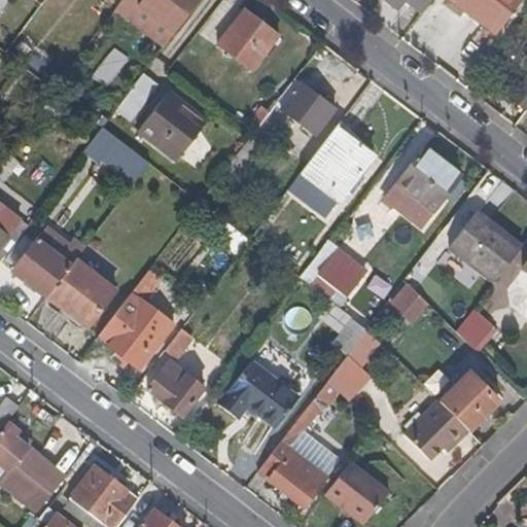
[(123,0),(165,32),(189,0),(123,0)]
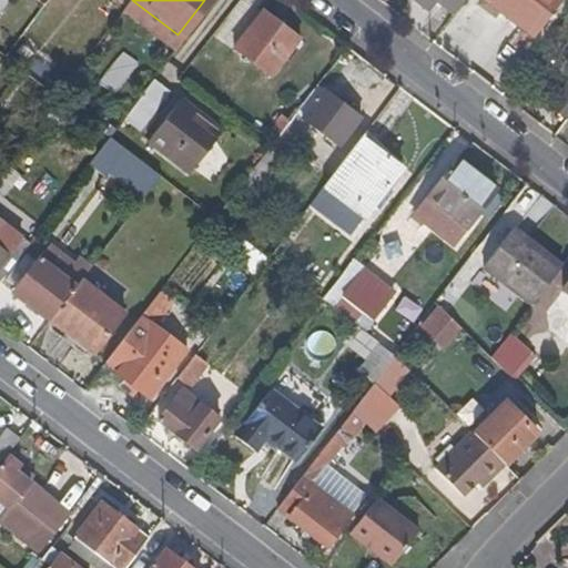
[(438,0),(454,11),(462,0),(415,0),(428,10),(436,0),(438,0)]
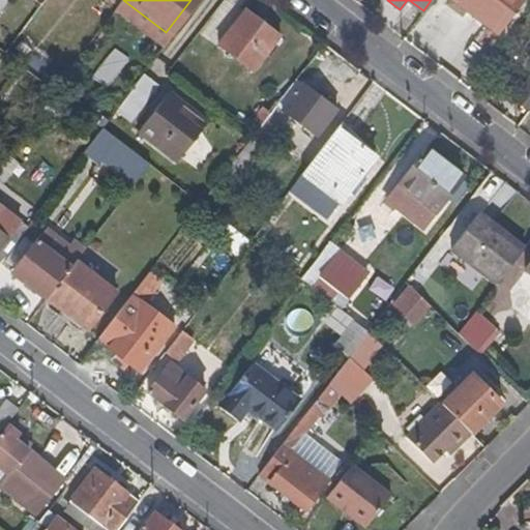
[(453,0),(495,31),(519,0),(453,0)]
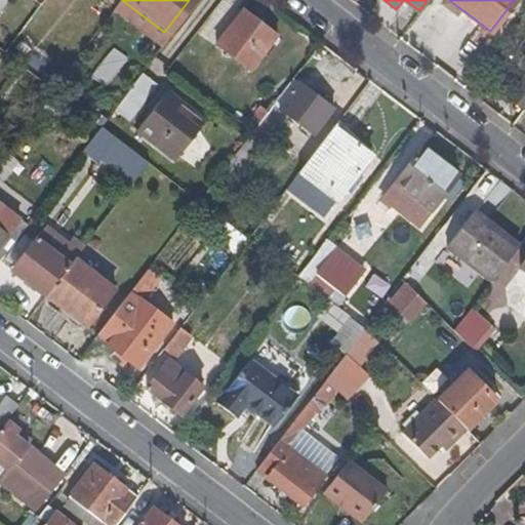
[(249,71),(277,36),(242,8),(215,44),(249,71)]
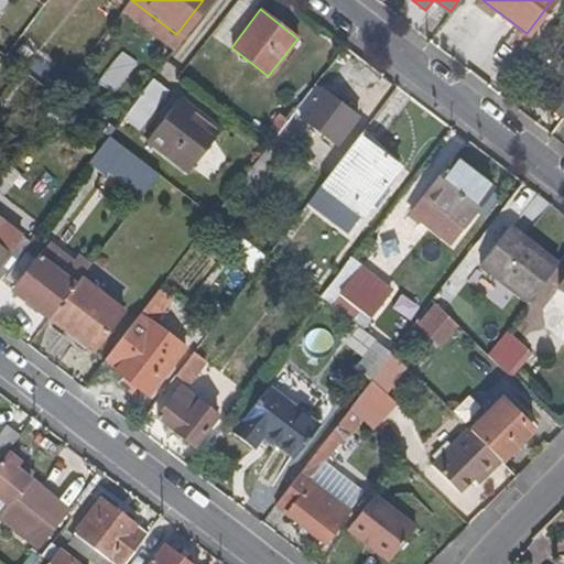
[(563,116),(563,115),(563,76),(545,101),(563,116)]
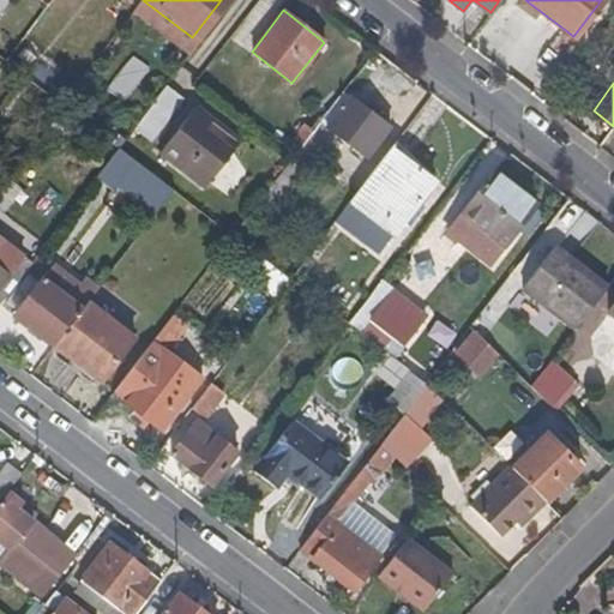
[(150,140),(184,98),(167,85),(133,127),(150,140)]
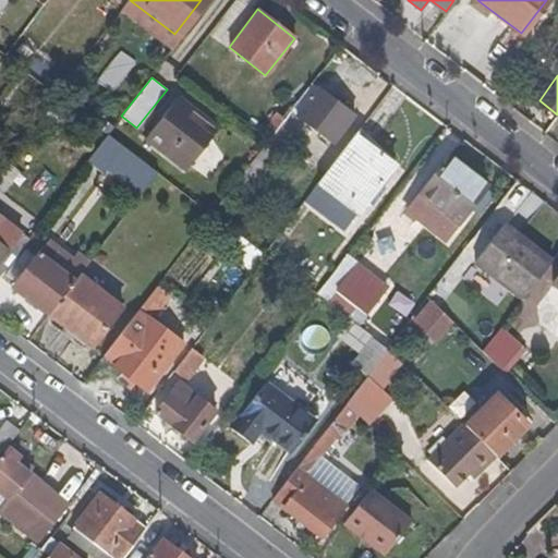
[(353,114),(312,82),(290,110),(332,142),(353,114)]
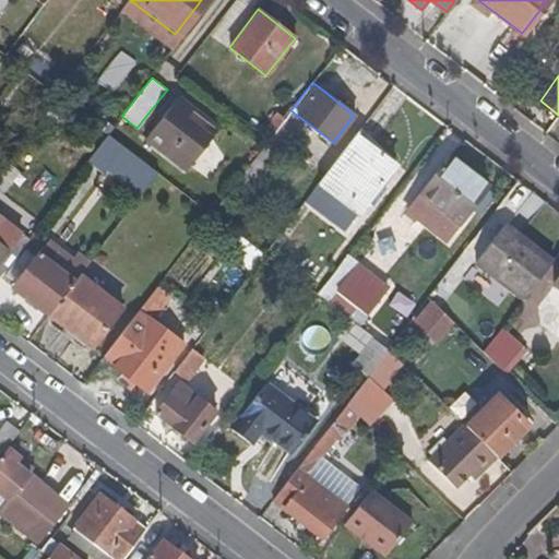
[(187,171),(212,138),(187,120),(192,110),(176,98),(144,139),(187,171)]
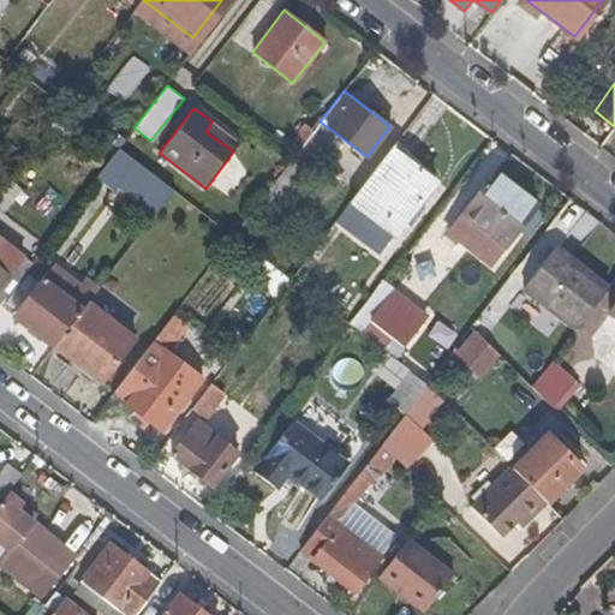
[(239,143),(212,121),(206,132),(233,151),(239,143)]
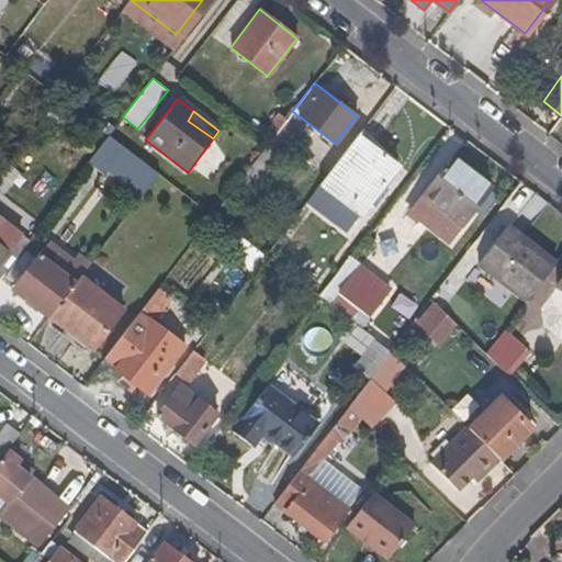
[(274,133),(285,120),(277,113),(259,135),(268,142),(274,133)]
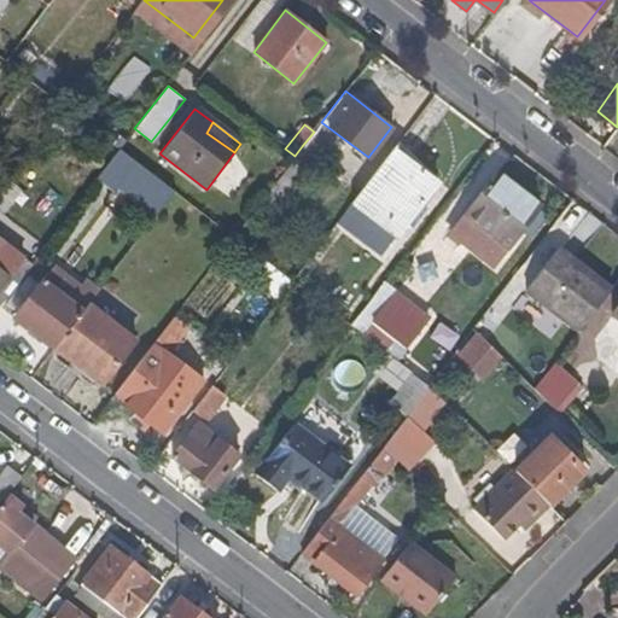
[(437,179),(395,144),(390,151),(433,185),(437,179)]
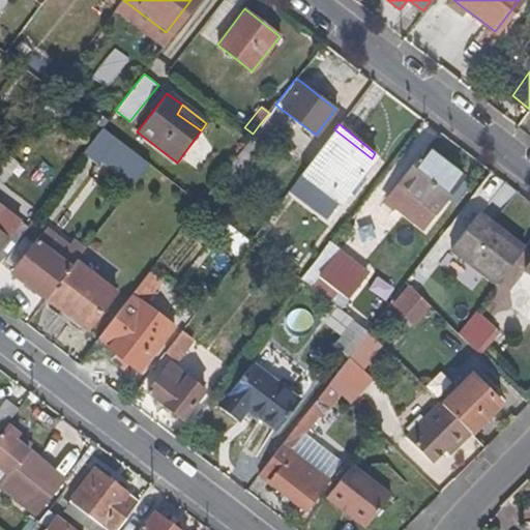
[(237,171),(265,136),(263,135),(266,130),(259,125),(253,134),(230,165),(237,171)]
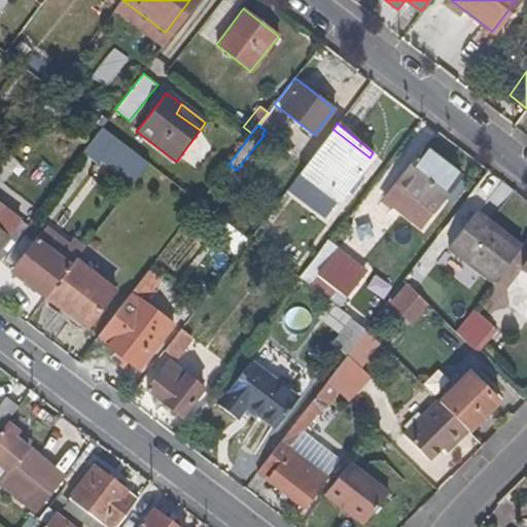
[(147,162),(101,127),(85,147),(100,160),(106,152),(136,176),(147,162)]
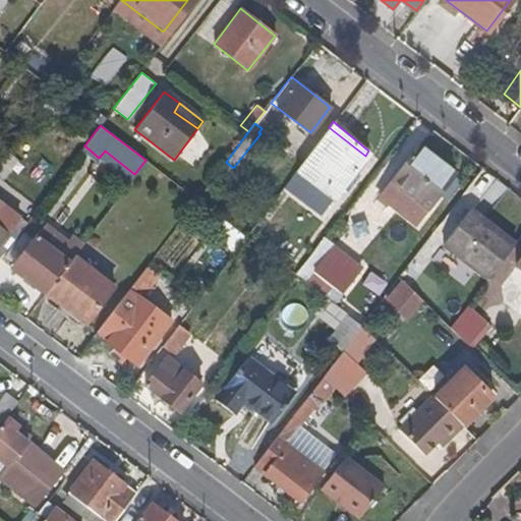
[(332,198),(365,156),(329,127),(295,170),(332,198)]
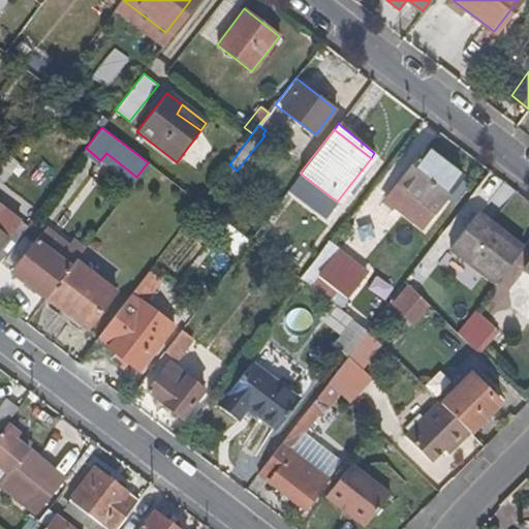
[(435,212),(463,177),(425,147),(399,182),(423,201),(435,212)]
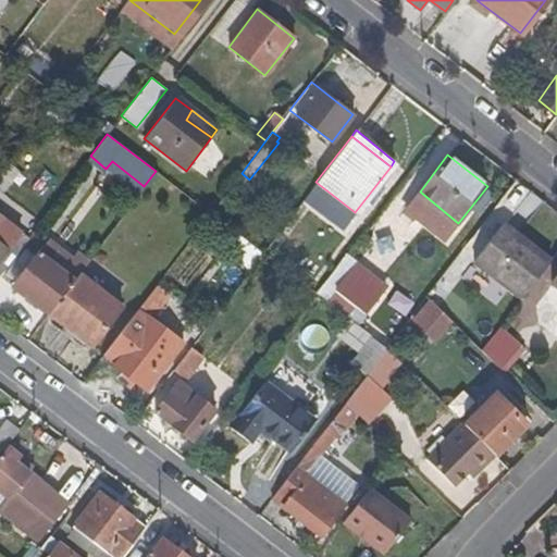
[(245,186),(249,180),(242,173),(236,180),(245,186)]
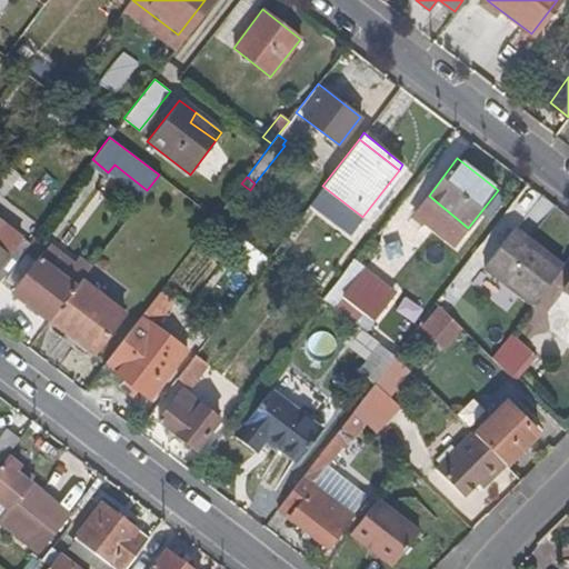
[(455,217),(429,196),(425,200),(450,221),(455,217)]
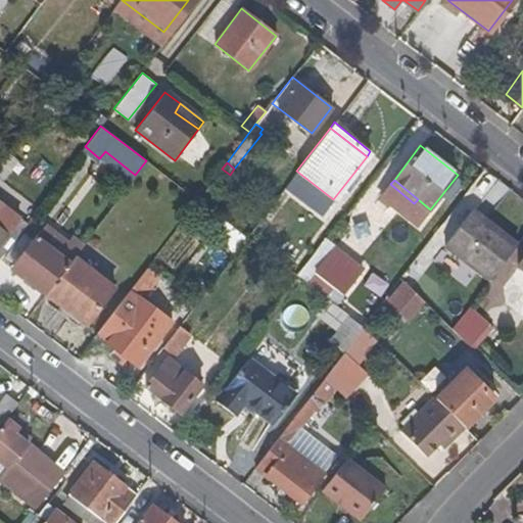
[(0,227),(2,229),(13,212),(0,202),(0,227)]
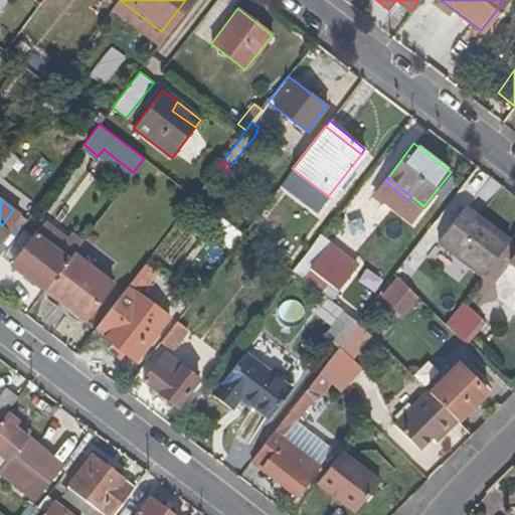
[(508,241),(463,207),(438,241),(469,265),(483,276),(508,241)]
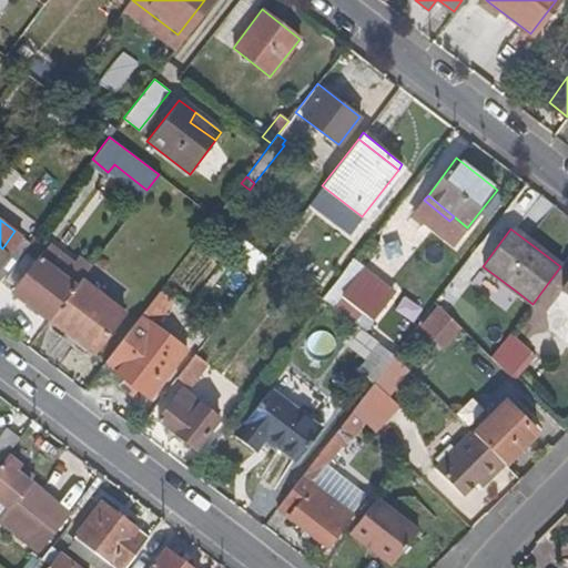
[(14,259),(29,241),(14,231),(2,249),(14,259)]
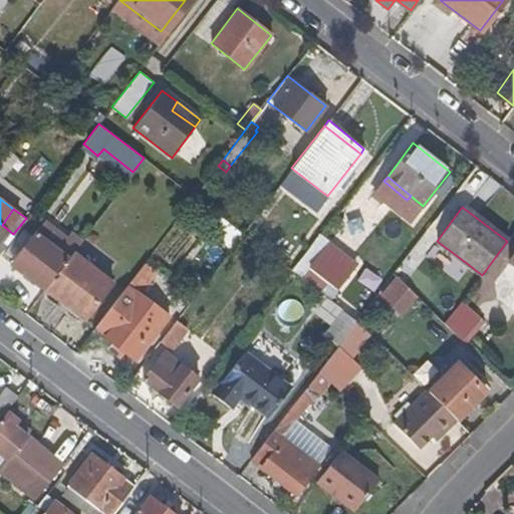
[(0,251),(3,248),(13,234),(2,225),(0,223),(0,251)]
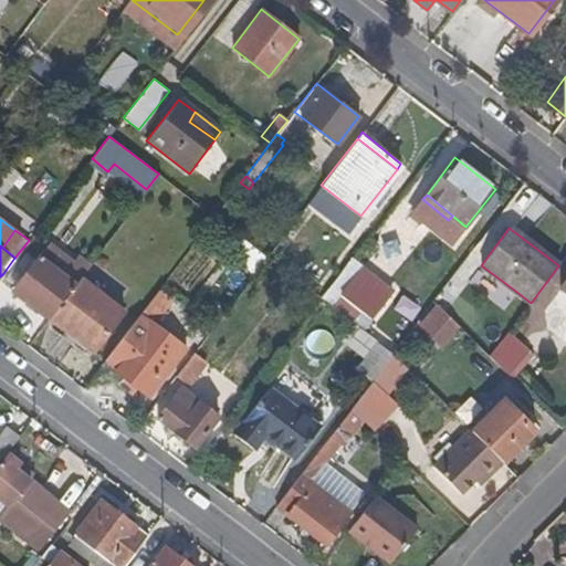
[(50,317),(79,279),(43,251),(13,290),(50,317)]
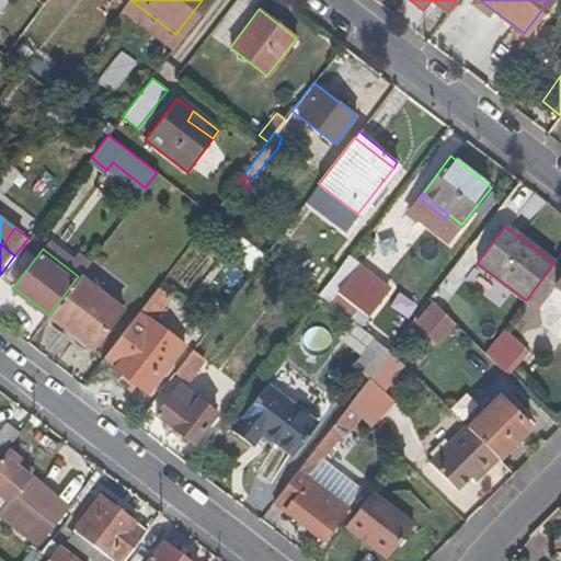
[(511,288),(477,263),(465,279),(499,305),(511,288)]
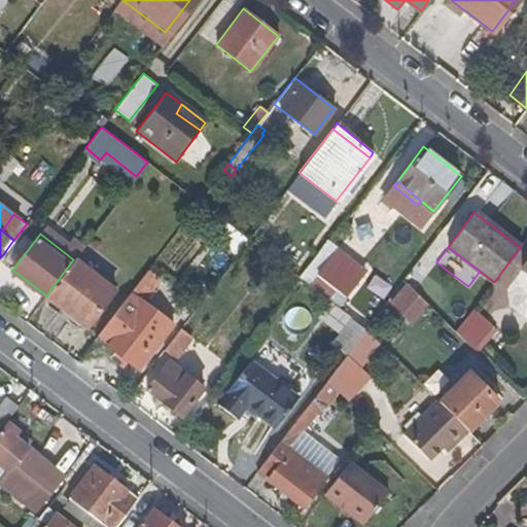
[(346,295),(365,271),(338,249),(310,284),(329,299),(338,289),(346,295)]
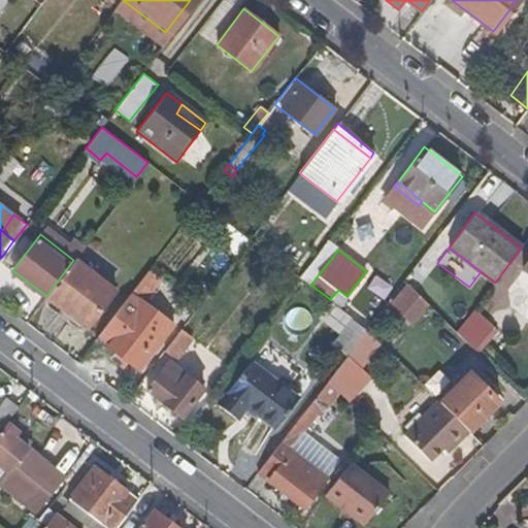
[(88,327),(116,291),(84,266),(73,260),(46,296),(88,327)]
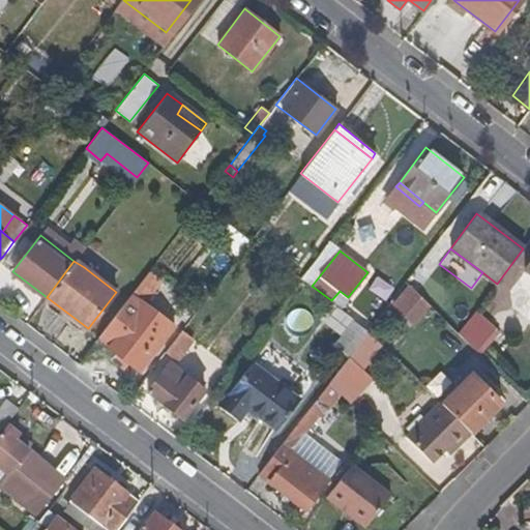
[(142,306),(160,283),(147,272),(129,297),(142,306)]
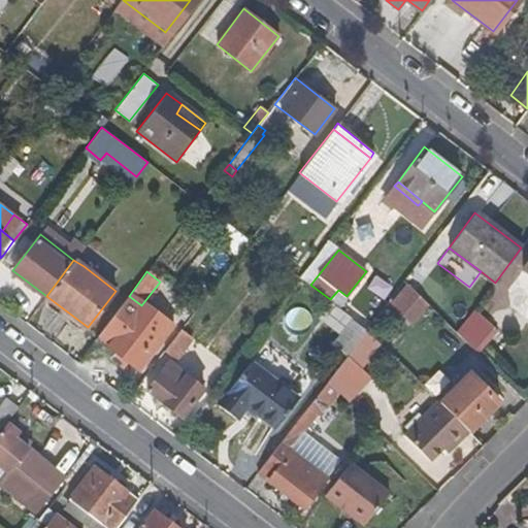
[(427,304),(406,284),(402,290),(399,297),(408,305),(410,302),(421,310),(427,304)]
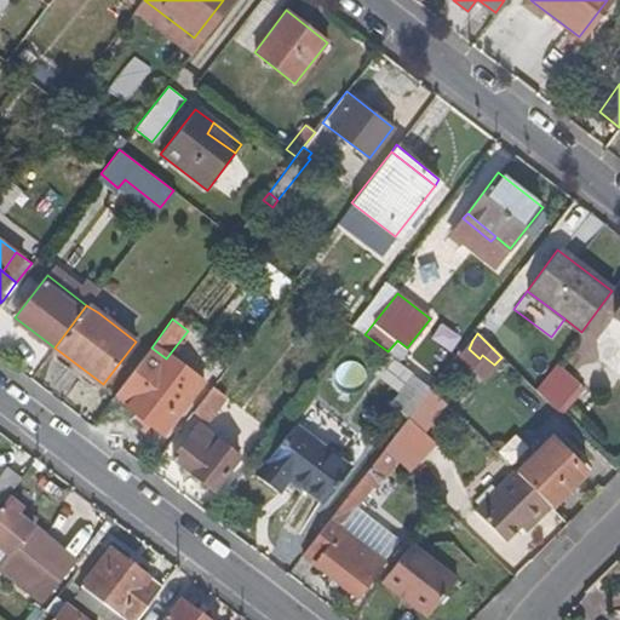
[(165,434),(201,386),(166,359),(151,348),(130,375),(144,385),(128,407),(165,434)]
